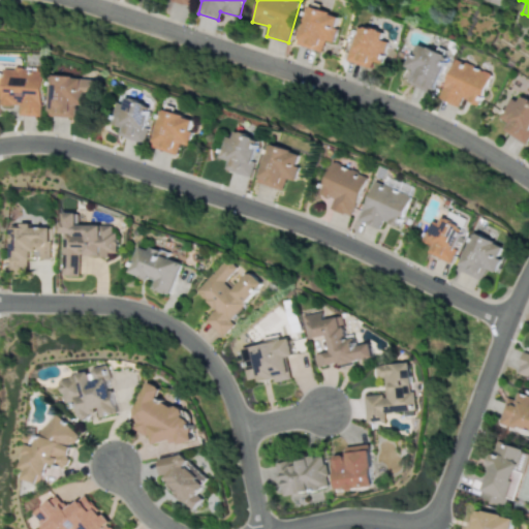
[(297,44),(321,51),(324,39),(333,41),(340,14),(307,6),(297,44)]
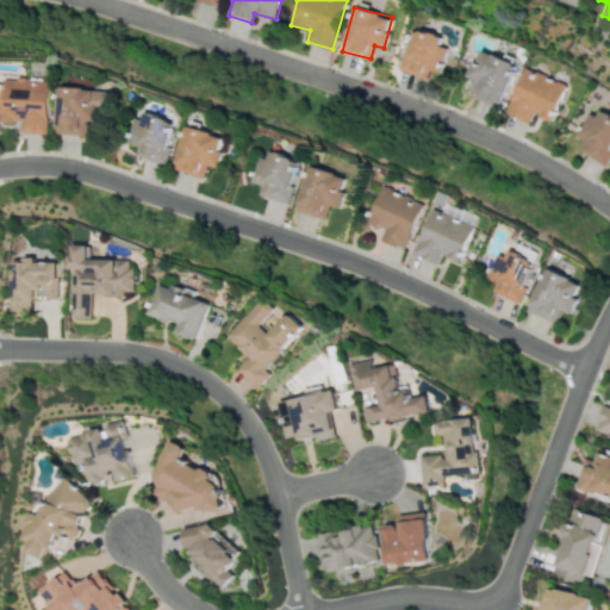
[(400,70),(428,79),(434,58),(443,62),(447,48),(439,45),(442,36),(412,27),(400,70)]
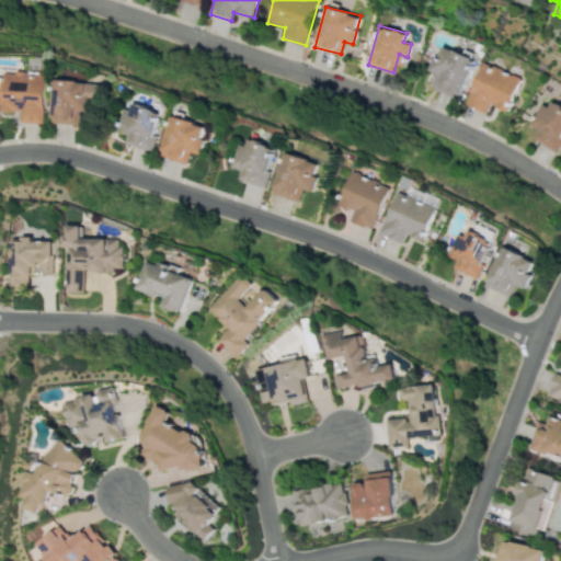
[(458,98),(476,59),(444,45),(438,57),(435,56),(428,69),(437,73),(432,86),(458,98)]
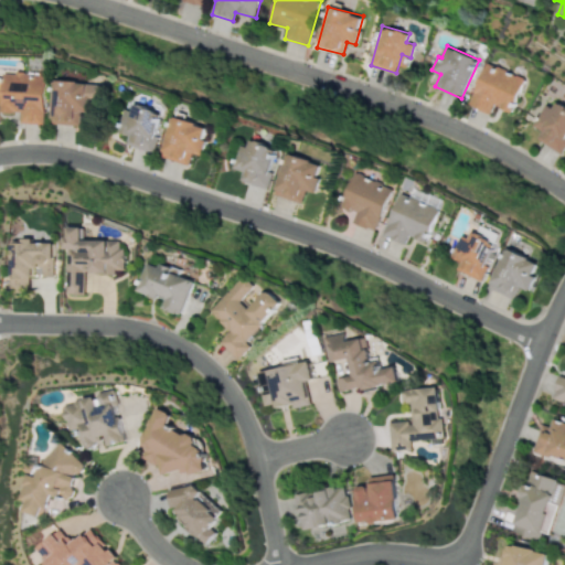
[(490,113),(493,105),(512,112),(524,77),(486,63),(470,105),(490,113)]
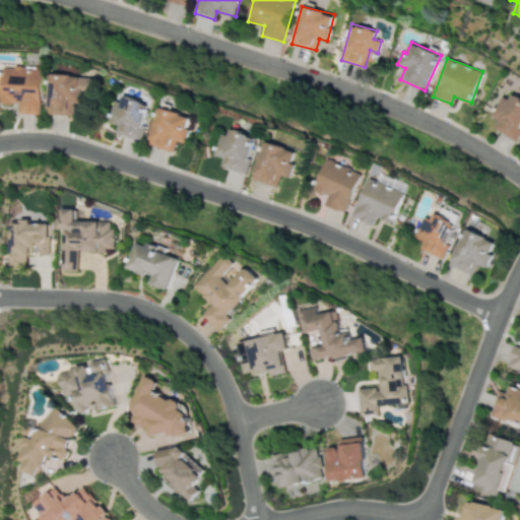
[(40,115),(43,68),(2,66),(1,72),(0,71),(0,102),(18,104),(17,113),(40,115)]
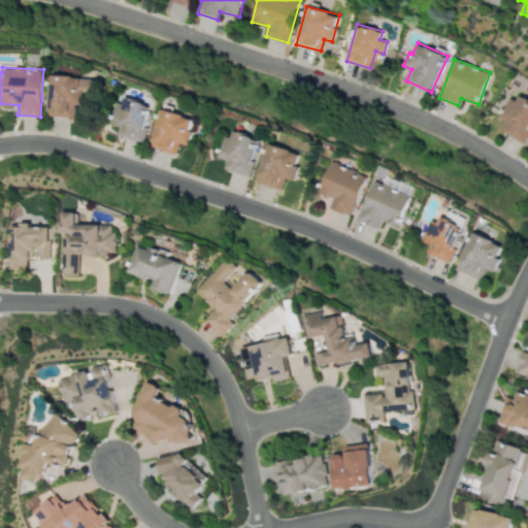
[(74,117),(75,103),(95,104),(97,77),(50,75),(48,116),(74,117)]
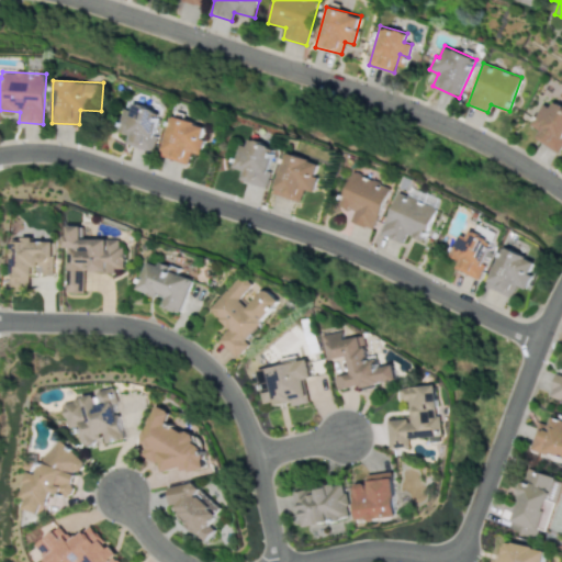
[(532,138),(557,152),(561,142),(561,109),(561,105),(554,101),(550,108),(542,103),(530,124),(538,128),(532,138)]
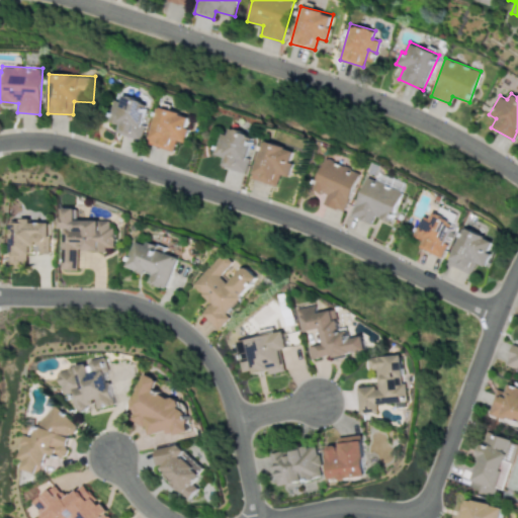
[(117,99),(109,121),(118,124),(116,131),(140,139),(152,104),(126,96),(124,101),(117,99)]
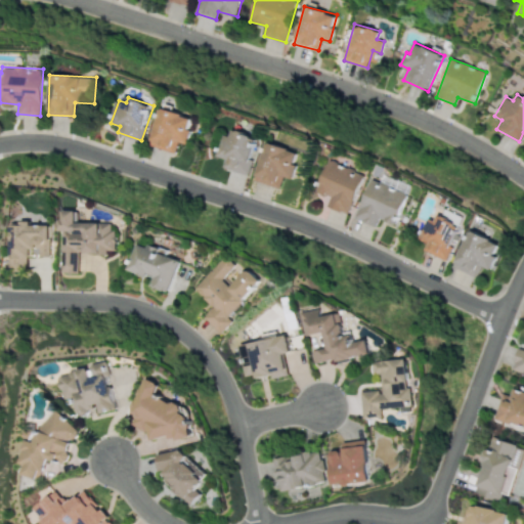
[(188,143),(191,129),(189,128),(192,117),(162,107),(151,145),(175,153),(178,141),(188,143)]
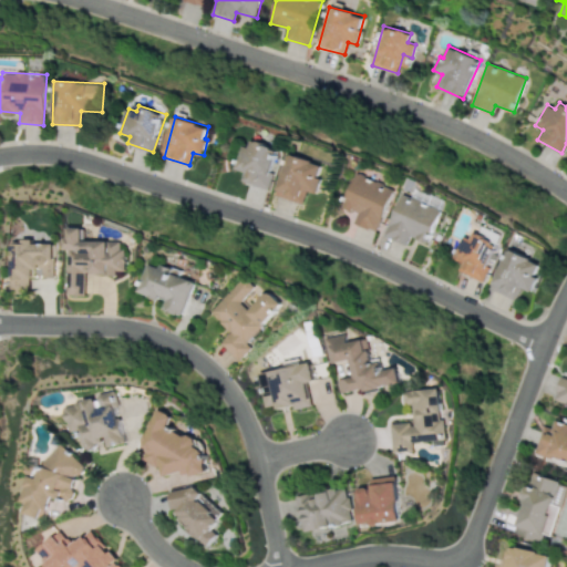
[(234,168),(241,171),(239,182),(267,188),(277,147),(250,141),(248,147),(239,145),(234,168)]
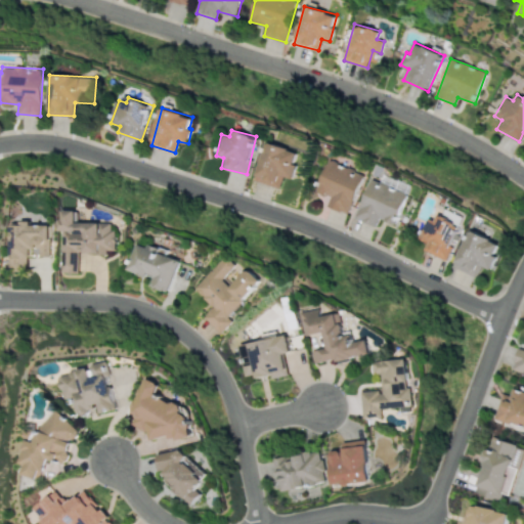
[(253,179),(278,188),(282,176),(292,179),(296,165),(293,164),(297,151),(266,141),(253,179)]
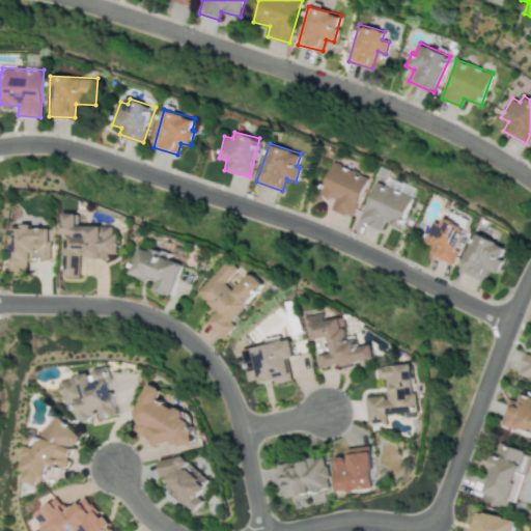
[(331,208),(354,217),(369,176),(333,163),(320,194),(335,199),(331,208)]
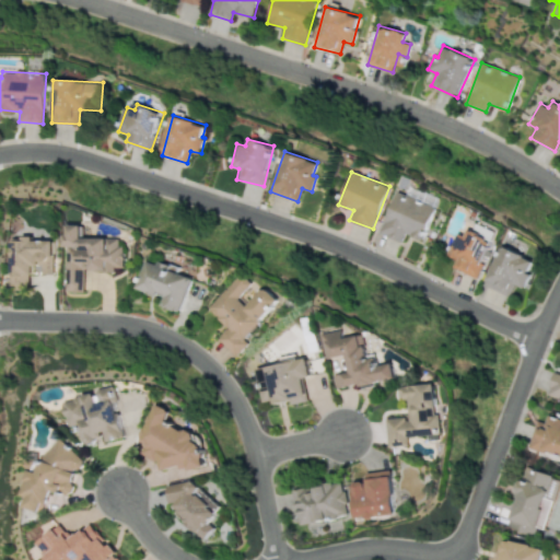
[(421,240),(435,206),(397,190),(380,233),(400,241),(404,233),(421,240)]
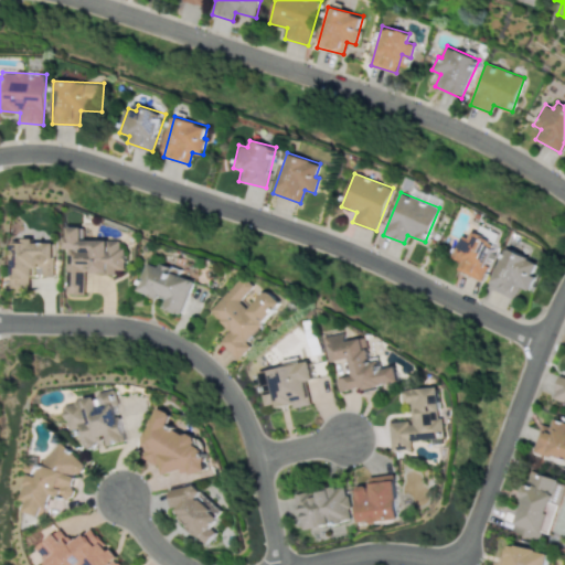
[(82,240),(82,226),(64,226),(63,294),(83,295),(83,273),(121,273),(123,240),(82,240)]
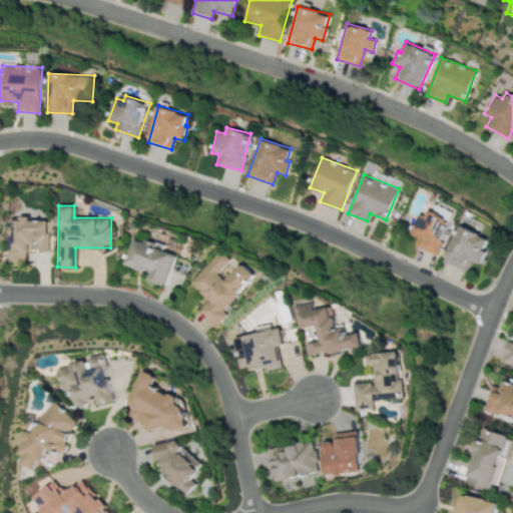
[(414,243),(435,254),(452,220),(428,209),(425,215),(419,213),(410,232),(417,236),(414,243)]
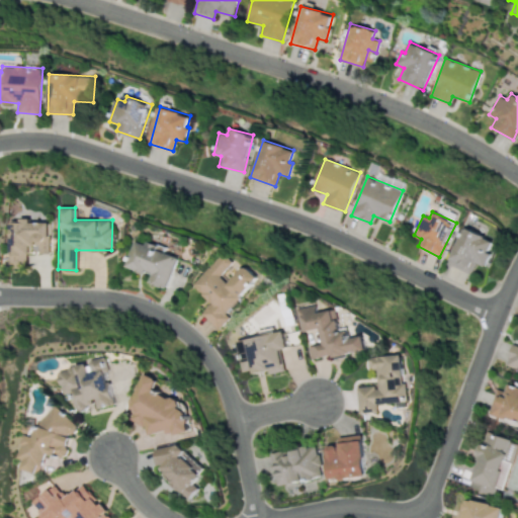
[(10,223),(9,268),(26,268),(27,253),(48,253),(49,223),(29,222),(29,219),(19,218),(19,223),(10,223)]
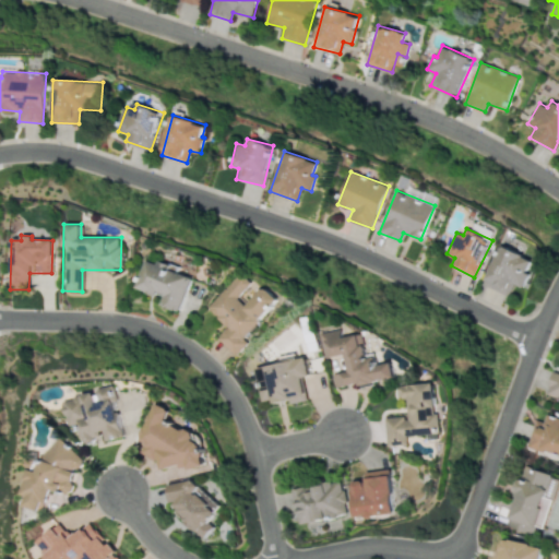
[(483,284),(508,295),(513,283),(522,287),(534,260),(500,245),(483,284)]
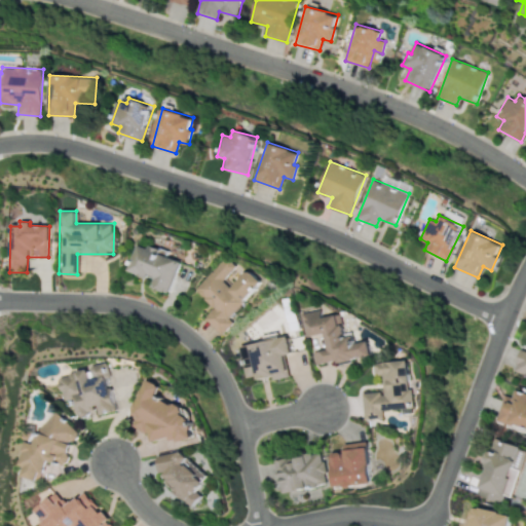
[(180,260),(165,256),(167,252),(149,246),(148,248),(138,243),(128,271),(154,279),(151,287),(168,293),(180,260)]
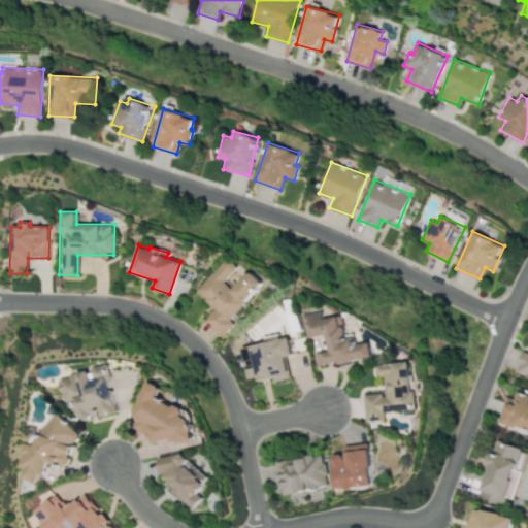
[(220,333),(266,284),(252,269),(233,290),(226,283),(239,268),(228,258),(197,291),(216,308),(205,319),(220,333)]
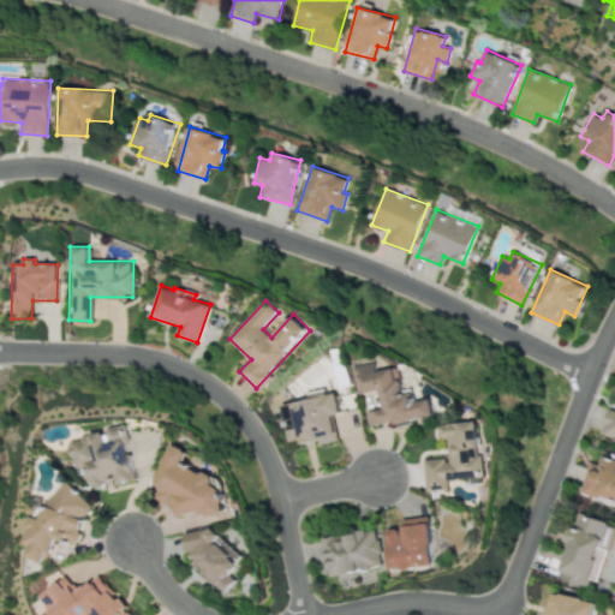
[(400,366),(378,370),(376,362),(353,366),(358,394),(381,389),(384,408),(366,411),(370,427),(396,422),(396,423),(435,415),(431,399),(407,404),(400,366)]
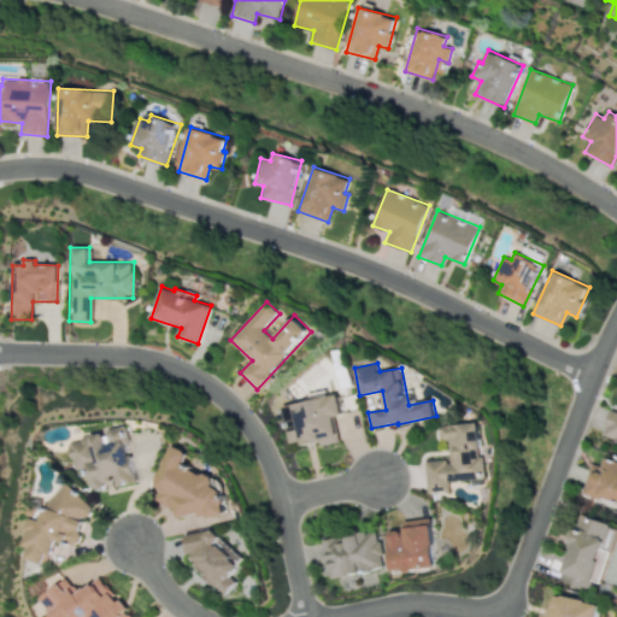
[(291,442),(303,441),(303,445),(322,441),(322,445),(340,442),(336,416),(345,415),(341,395),(286,404),(291,442)]
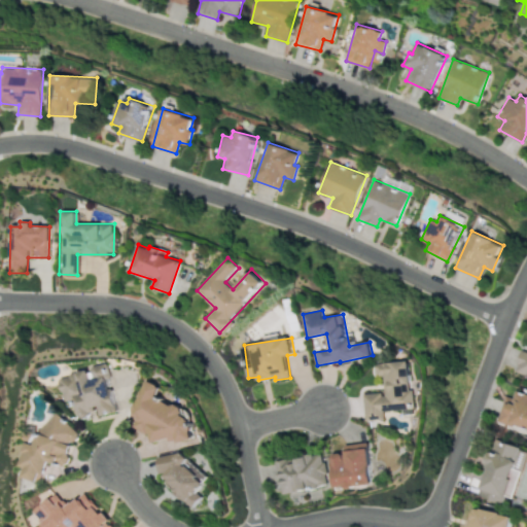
[(526,352),(521,350),(514,371),(526,375),(526,352)]
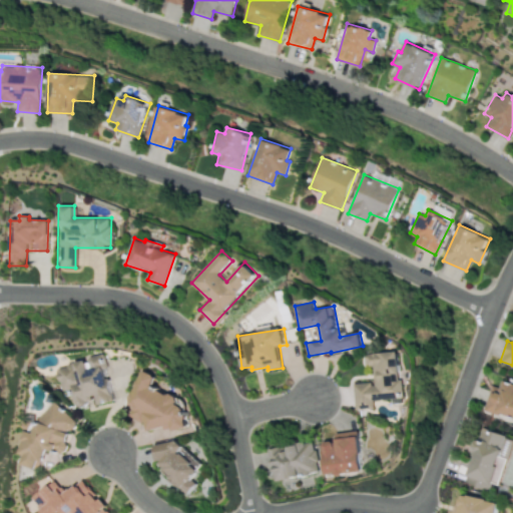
[(353,383),(355,409),(373,408),(373,400),(392,399),(392,403),(404,403),(403,379),(401,379),(399,351),(365,353),(365,367),(373,366),(374,382),(353,383)]
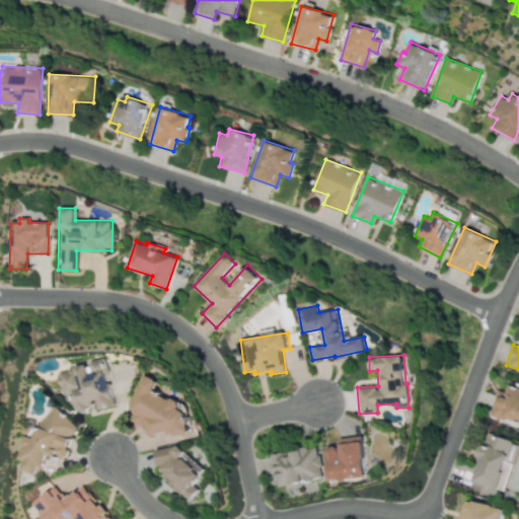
[(56,370),(62,394),(72,392),(76,412),(94,406),(94,409),(112,403),(101,360),(56,370)]
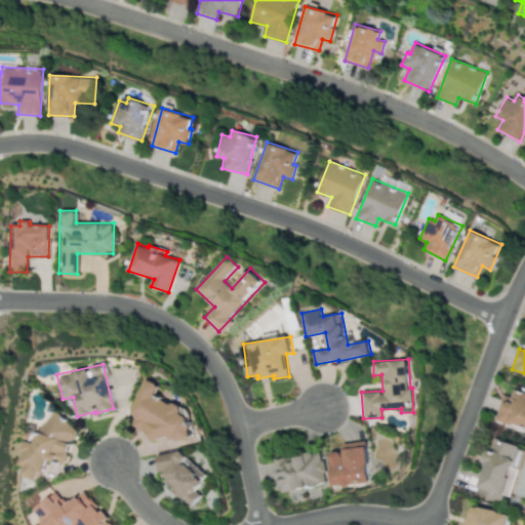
[(150,442),(172,435),(184,440),(193,437),(188,416),(187,418),(183,404),(175,402),(171,403),(155,396),(160,384),(147,377),(133,408),(136,418),(133,426),(147,432),(150,442)]
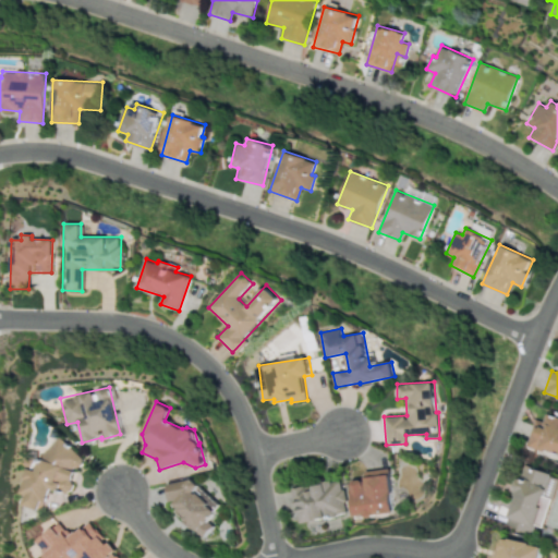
[(557,457),(557,419),(546,413),(543,422),(536,419),(525,441),(557,457)]
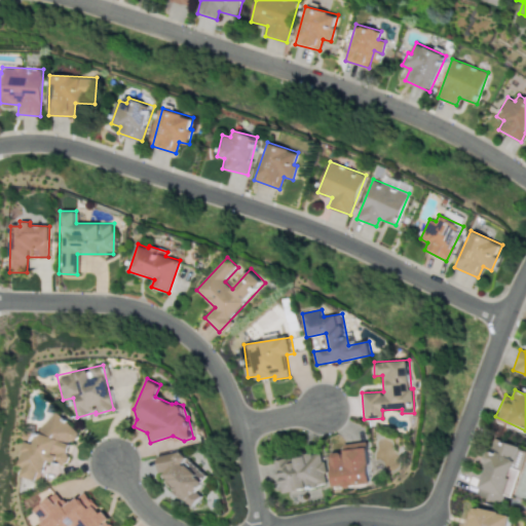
[(39,480),(44,459),(64,464),(71,439),(75,441),(79,425),(45,416),(38,443),(27,441),(21,464),(25,466),(23,476),(39,480)]
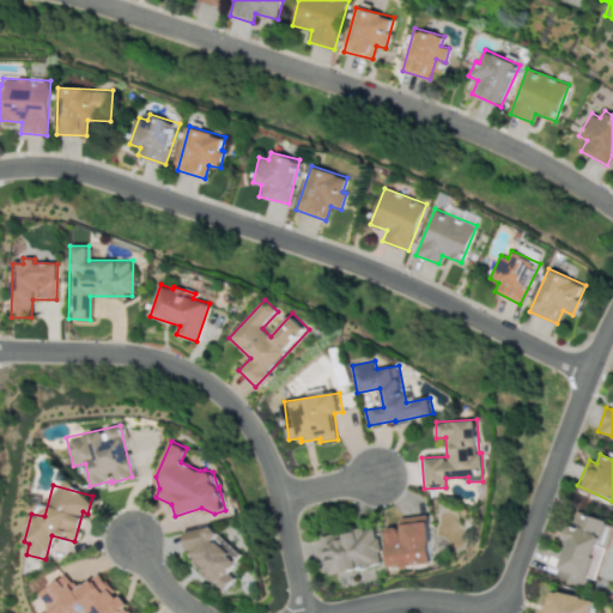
[(552,574),(584,587),(611,523),(580,511),(572,527),(571,526),(552,574)]
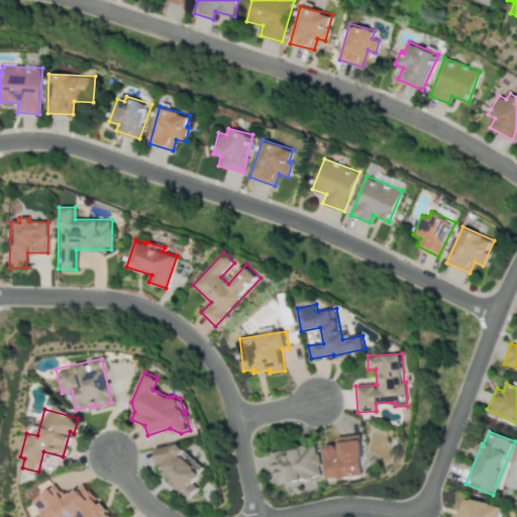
[(325,444),(329,479),(366,475),(360,433),(336,436),(336,442),(325,444)]
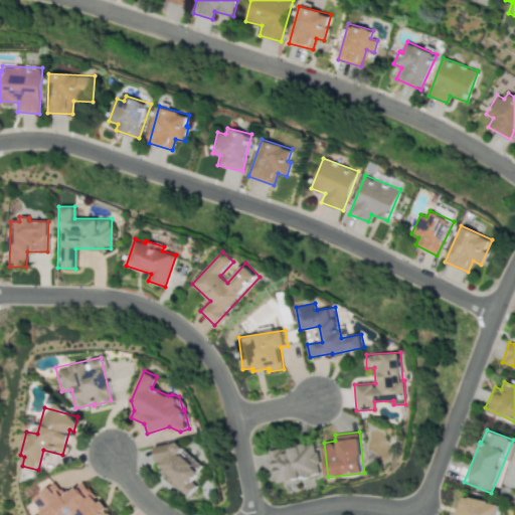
[(152,456),(188,496),(199,486),(192,479),(204,468),(175,436),(152,456)]
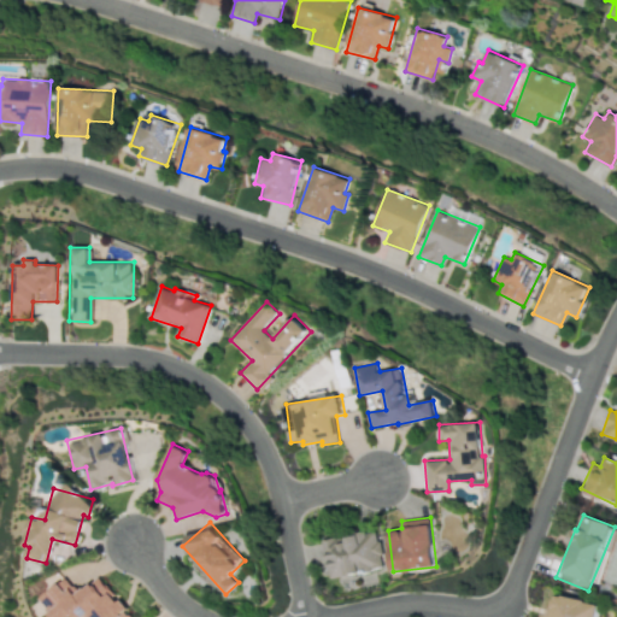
[(328,577),(383,569),(377,530),(322,539),(328,577)]
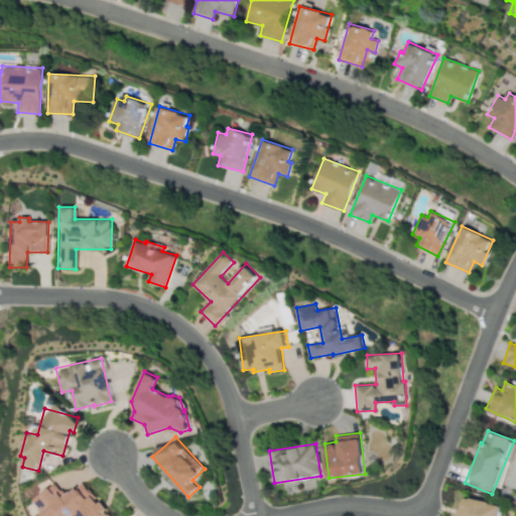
[(31,499),(41,515),(66,515),(69,514),(70,515),(107,515),(85,481),(61,496),(54,484),(31,499)]
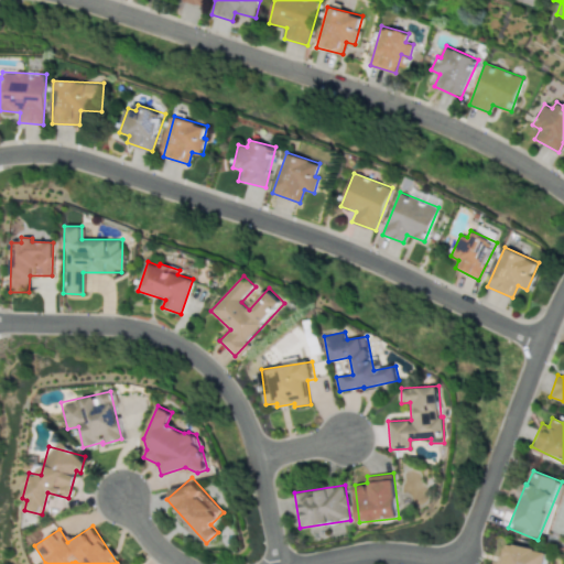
[(544,563),(548,551),(511,543),(506,544),(501,563),(544,563)]
